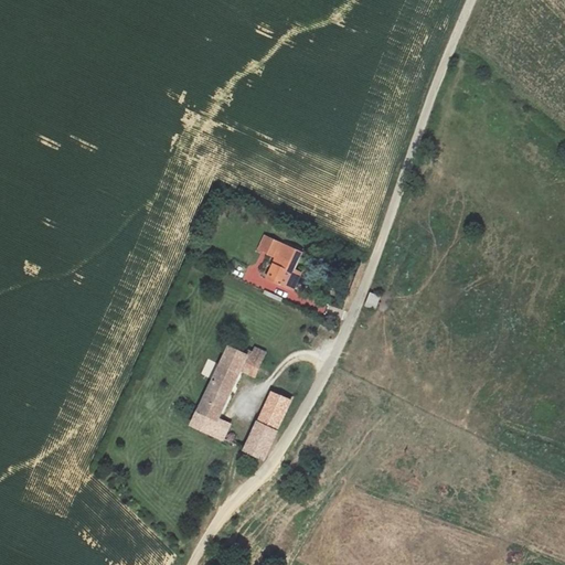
[(300,272),(294,268),(300,251),(264,236),(259,249),(269,253),(270,251),(277,253),(266,280),(292,290),(300,272)]
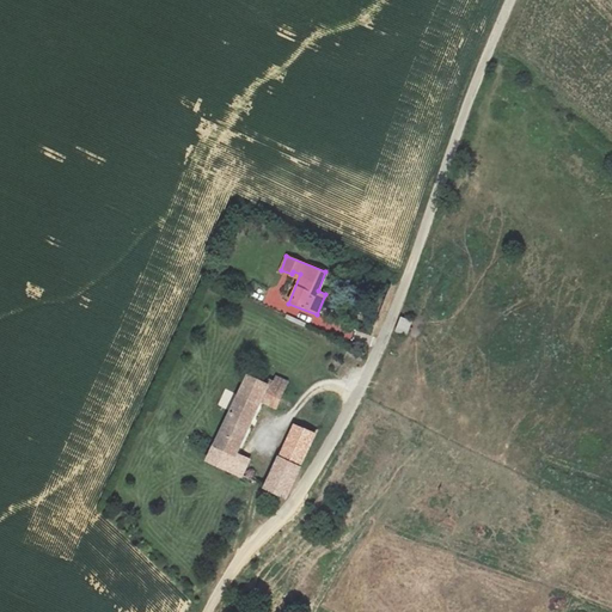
[(401,318),(395,332),(405,336),(411,322),(401,318)]
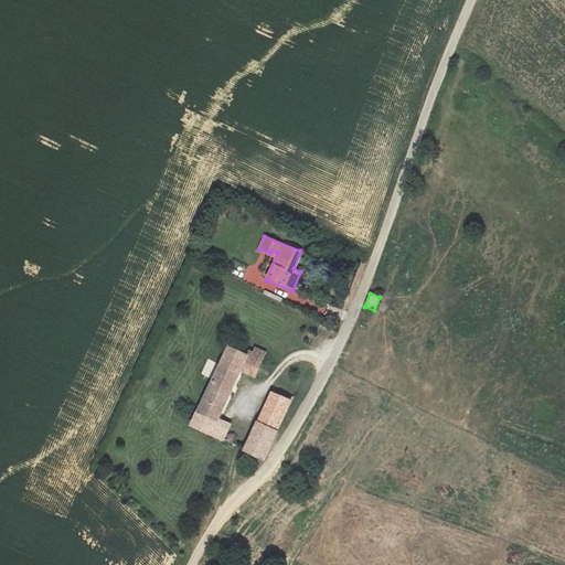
[(191,426),(210,435),(222,440),(230,424),(217,418),(240,370),(254,376),(265,352),(255,348),(253,352),(248,350),(246,354),(227,345),(191,426)]
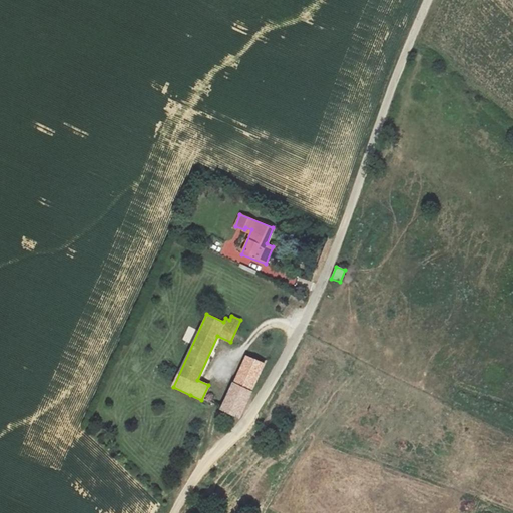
[(192,344),(197,331),(188,327),(182,340),(192,344)]
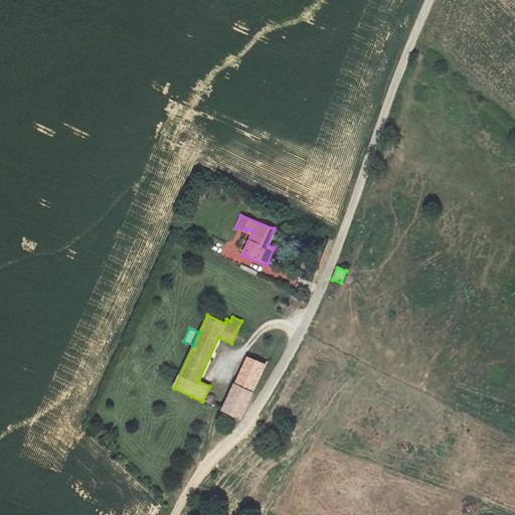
[(222,410),(238,418),(265,366),(246,357),(222,410)]
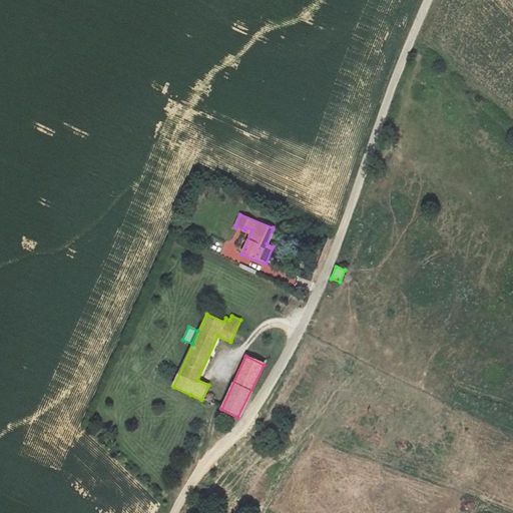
All buildings are outlined.
